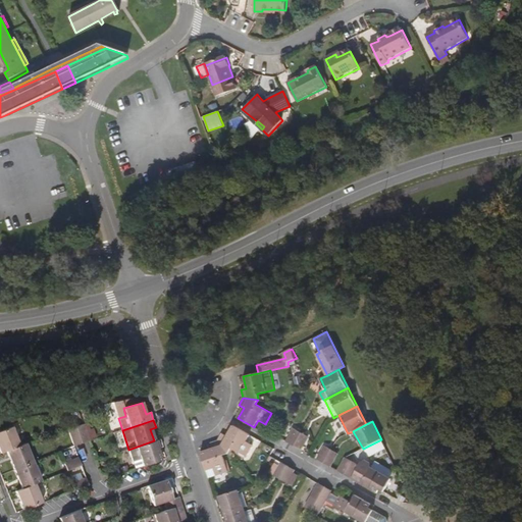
[(82,444),(89,441),(83,424),(75,427),(82,444)]
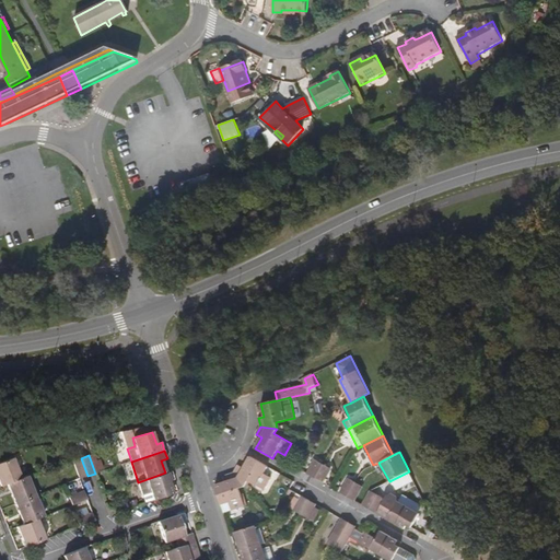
[(238,466),(234,474),(244,486),(248,480),(265,490),(271,478),(264,474),(268,467),(251,457),(243,468),(238,466)]
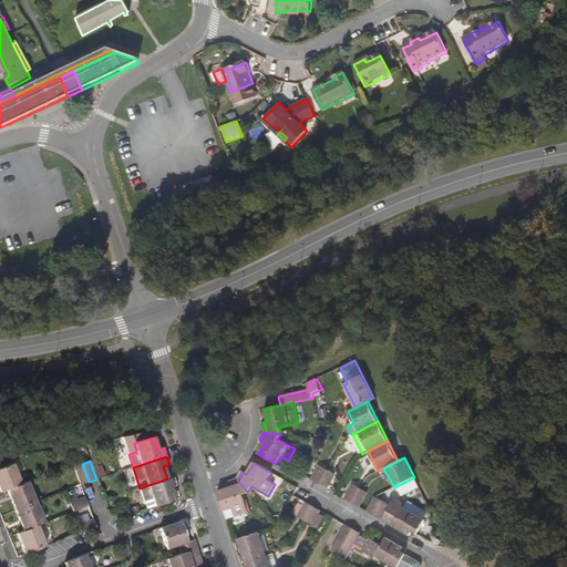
[(7,491),(21,484),(13,464),(0,468),(0,491),(1,493),(7,491)]
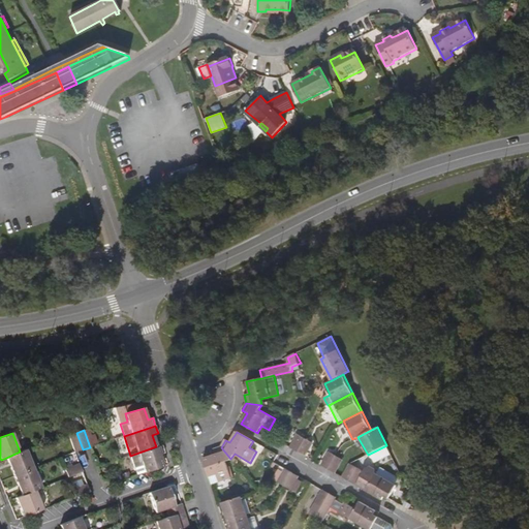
[(76,433),(68,436),(74,453),(75,453),(83,449),(76,433)]
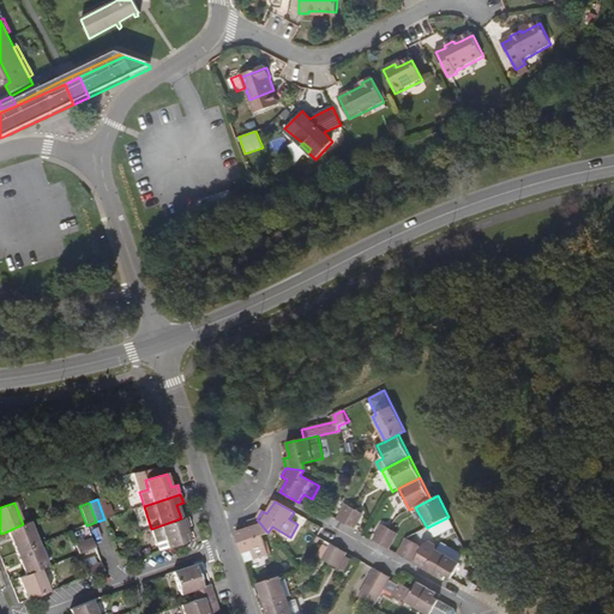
[(338,521),(345,525),(355,510),(344,504),(338,513),(341,516),(338,521)]
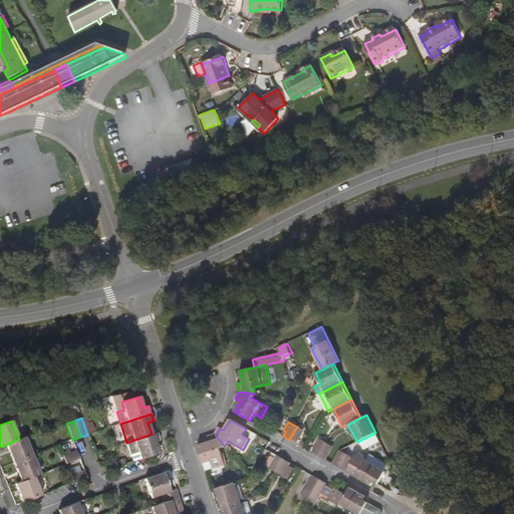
[(289,440),(296,444),(303,430),(297,427),(289,440)]
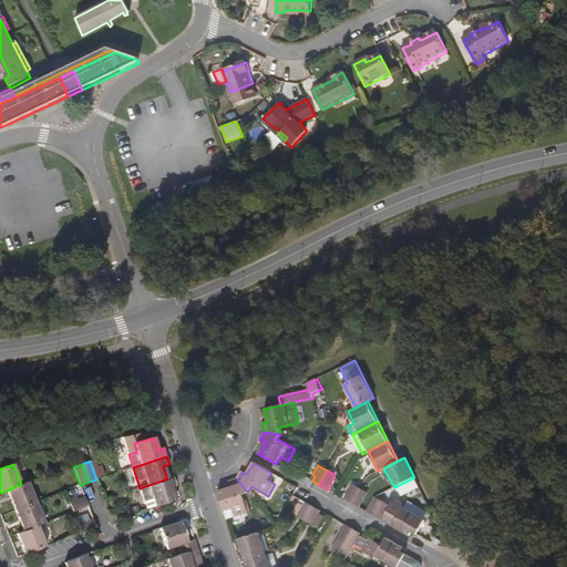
[(176,485),(174,477),(167,478),(140,488),(144,502),(153,498),(155,507),(174,501),(171,487),(176,485)]
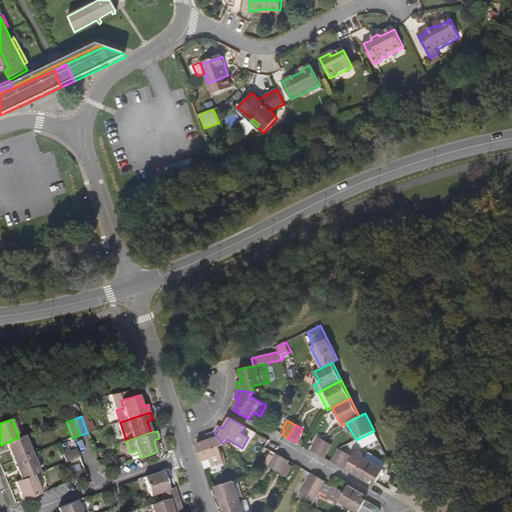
[(202,463),(205,469),(224,463),(218,446),(223,444),(214,433),(206,435),(208,440),(197,444),(198,449),(202,463)]
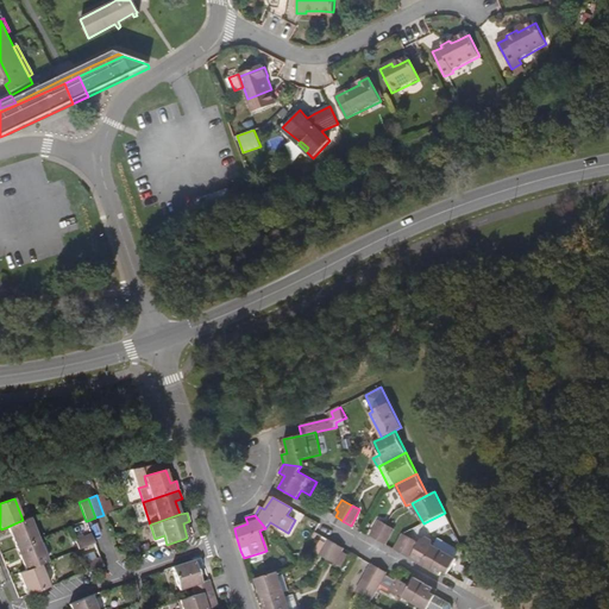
[(25,520),(23,520),(7,527),(17,548),(38,540),(30,518),(25,520)]
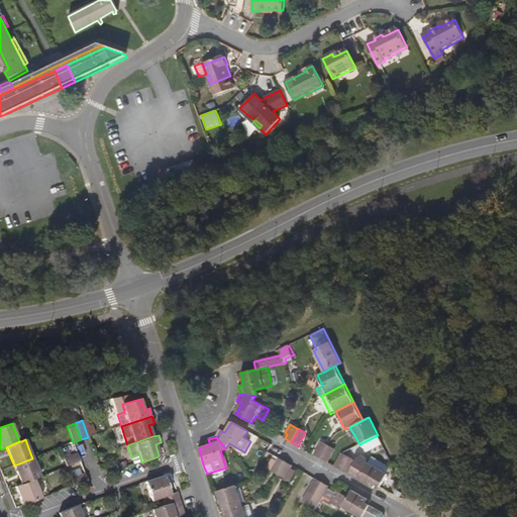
[(314,455),(321,458),(328,445),(321,442),(314,455)]
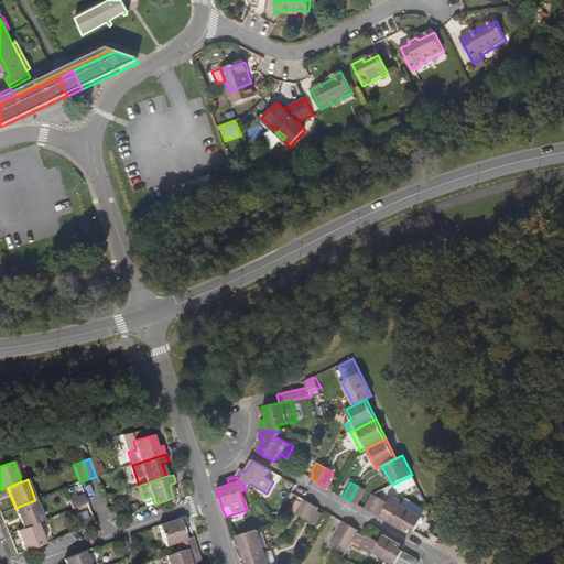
[(350,500),(357,505),(365,490),(358,486),(350,500)]
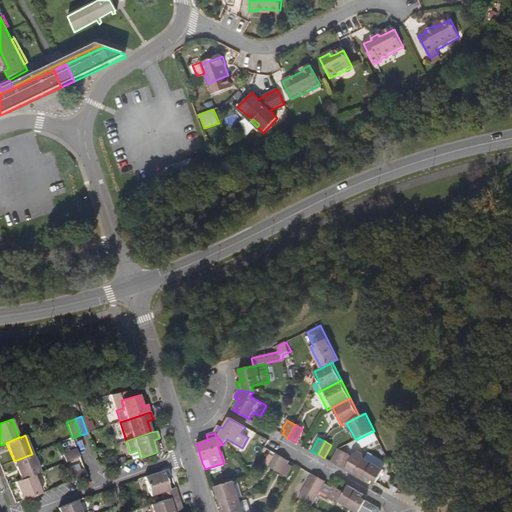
[(66,462),(80,456),(77,449),(63,454),(66,462)]
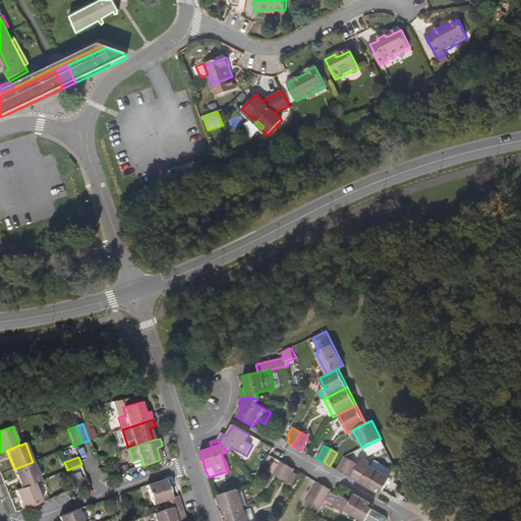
[(379,488),(383,491),(391,477),(370,466),(369,462),(364,459),(359,460),(357,464),(345,457),(337,470),(377,493),(379,488)]
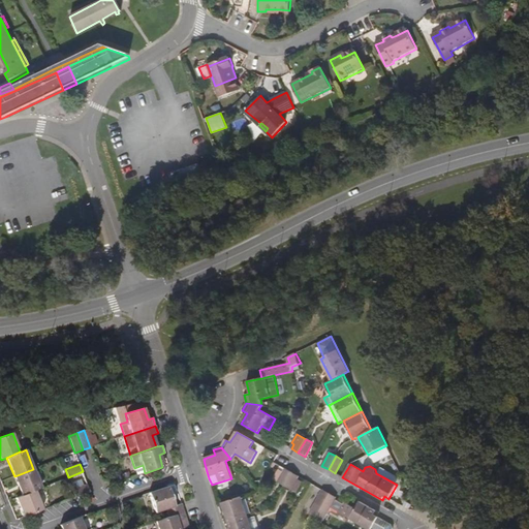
[(145,473),(143,465),(134,468),(136,475),(145,473)]
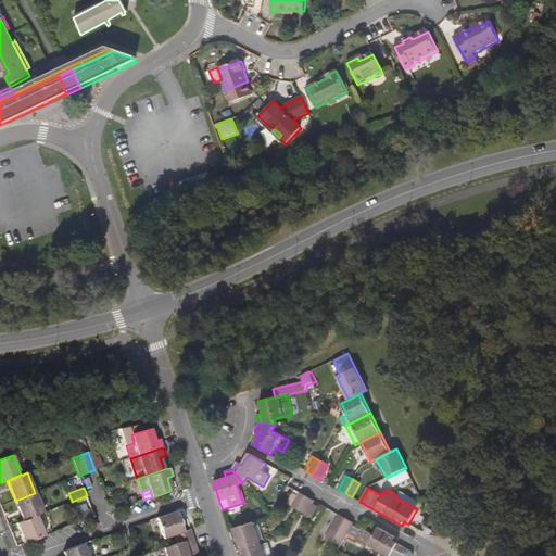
[(23,521),(37,515),(43,513),(35,493),(15,501),(23,521)]
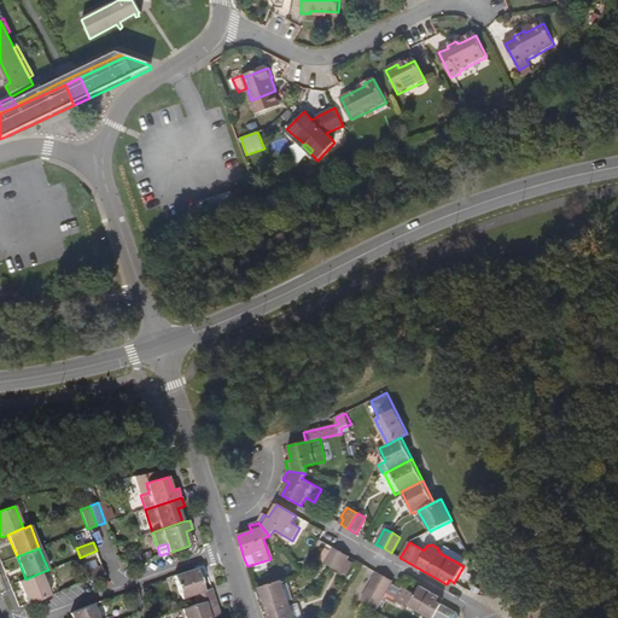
[(332,567),(340,552),(333,548),(325,563),(332,567)]
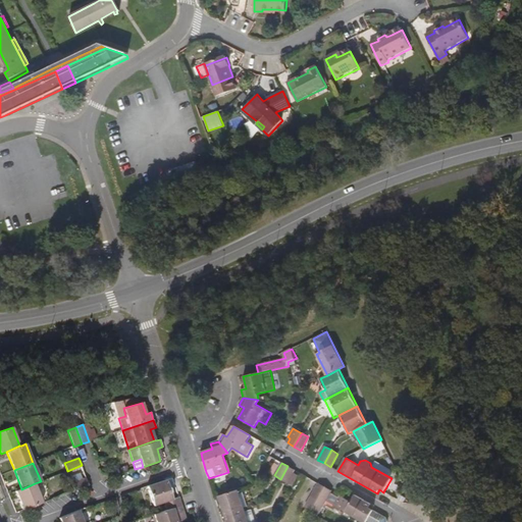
[(295,470),(288,466),(280,479),(281,480),(288,483),(293,474),(295,470)]
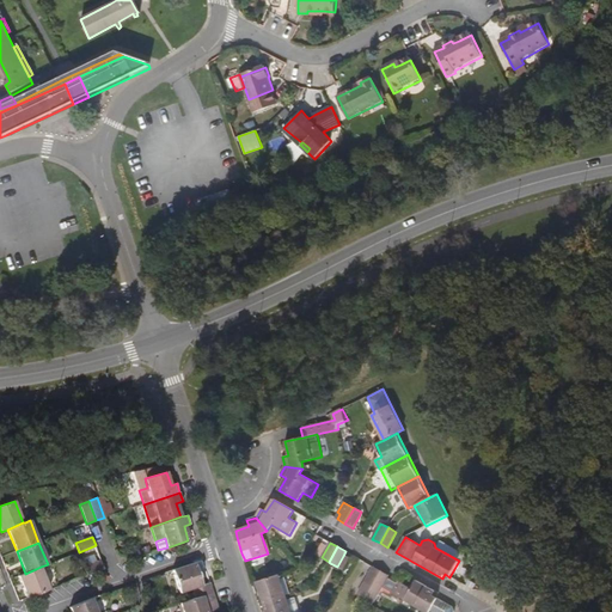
[(93,563),(91,556),(83,558),(85,565),(93,563)]
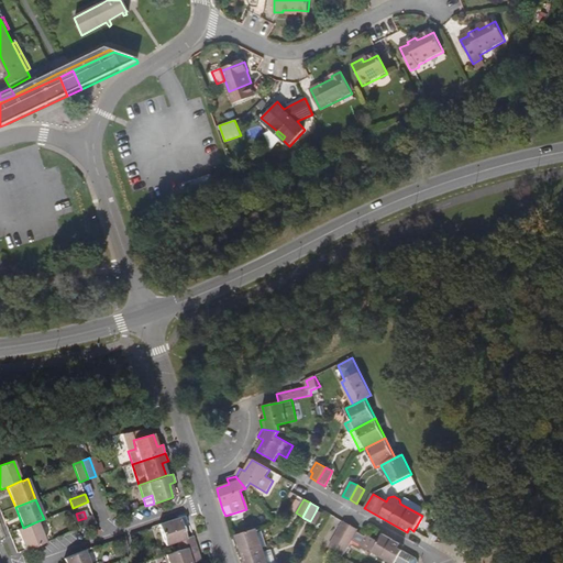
[(321,515),(316,511),(310,521),(316,525),(321,515)]
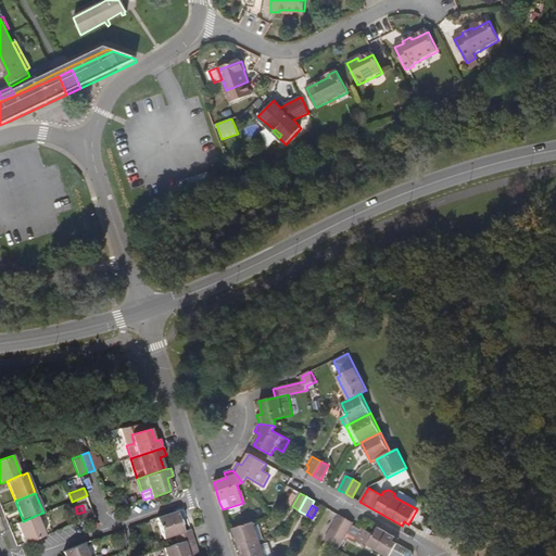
[(79,522),(95,517),(91,509),(87,510),(85,512),(77,514),(79,522)]
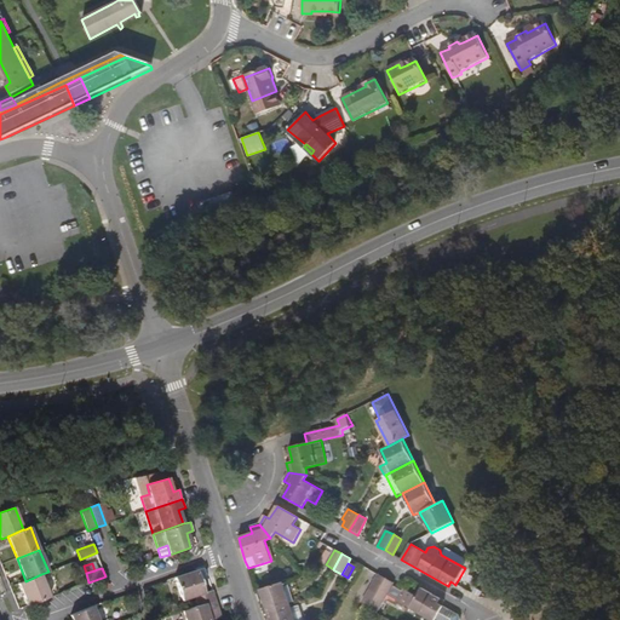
[(197,569),(174,578),(182,600),(195,596),(199,606),(216,600),(212,590),(205,592),(197,569)]
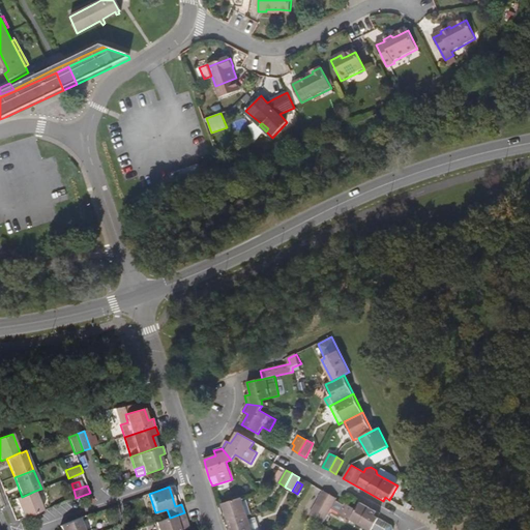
[(24,519),(42,510),(35,491),(22,497),(16,499),(24,519)]
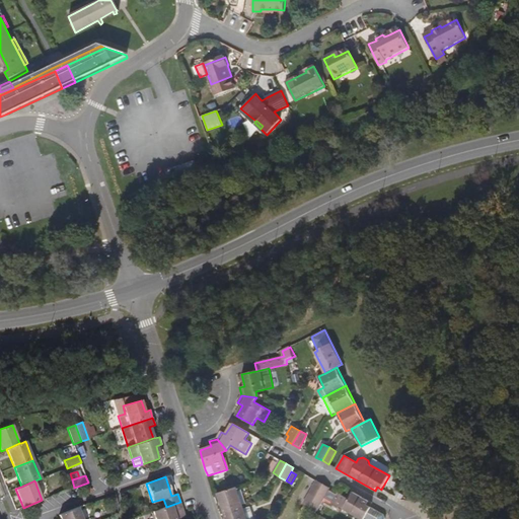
[(309,510),(323,485),(316,480),(302,506),(309,510)]
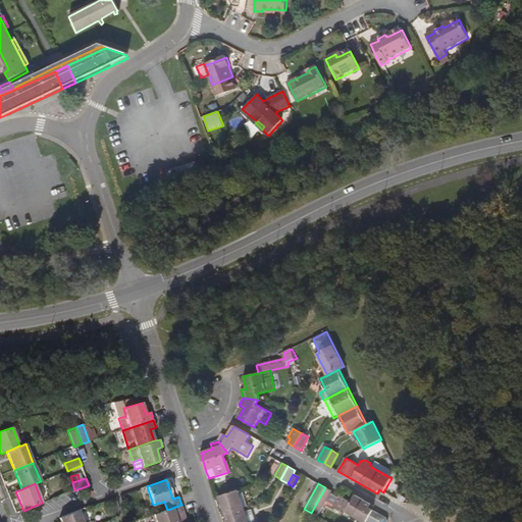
[(342,497),(331,490),(325,487),(311,513),(317,516),(325,502),(362,521),(367,521),(374,511),(369,508),(371,505),(354,494),(351,502),(342,497)]
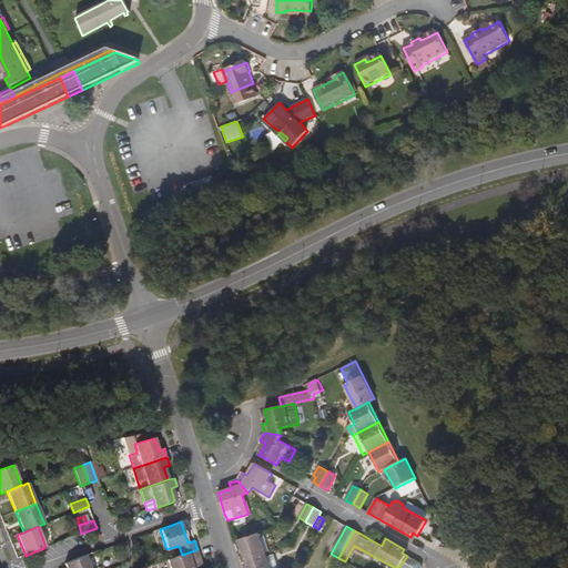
[(245,560),(266,555),(260,534),(239,540),(245,560)]
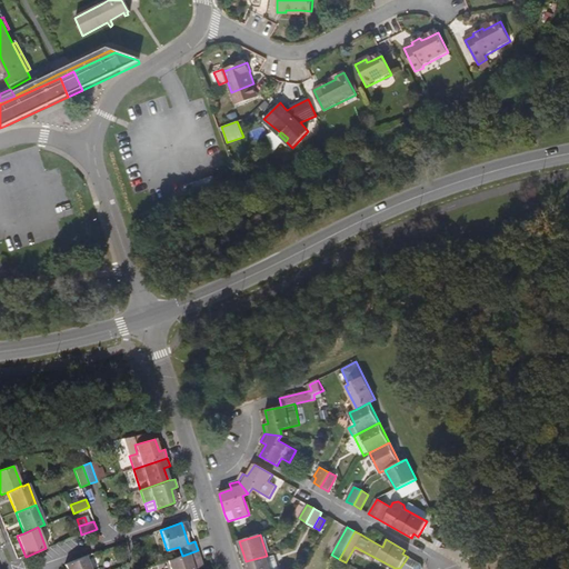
[(193,568),(203,566),(198,550),(182,556),(168,560),(170,568),(193,568)]
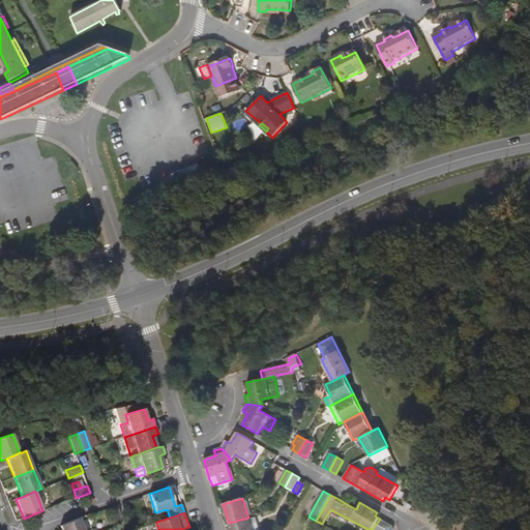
[(252,529),(248,518),(229,523),(230,529),(252,529)]
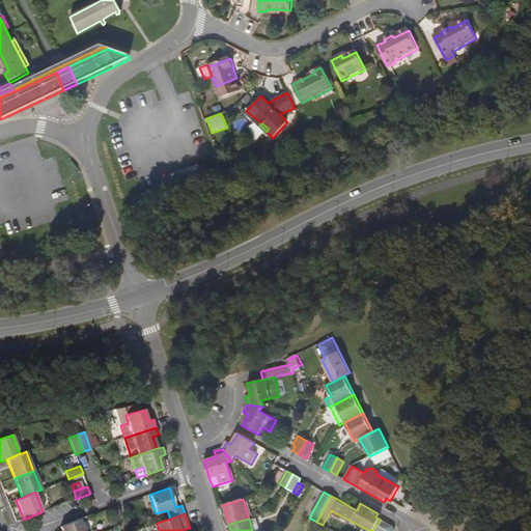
[(61,530),(84,530),(80,520),(60,527),(61,530)]
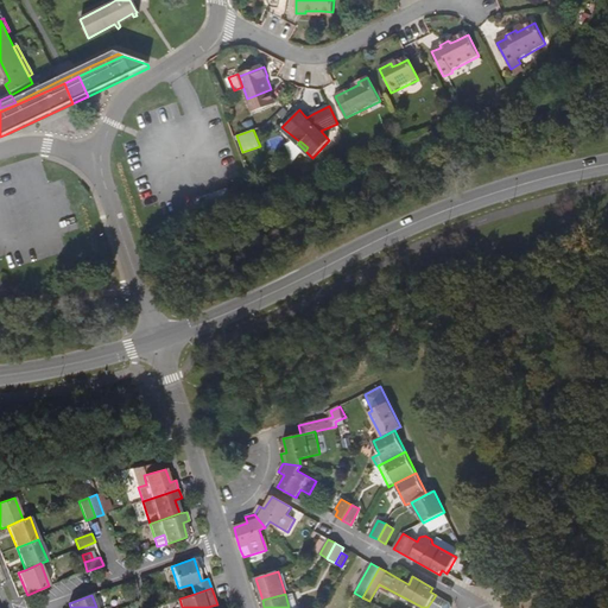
[(436,595),(428,607),(449,607),(448,603),(445,601),(436,595)]
